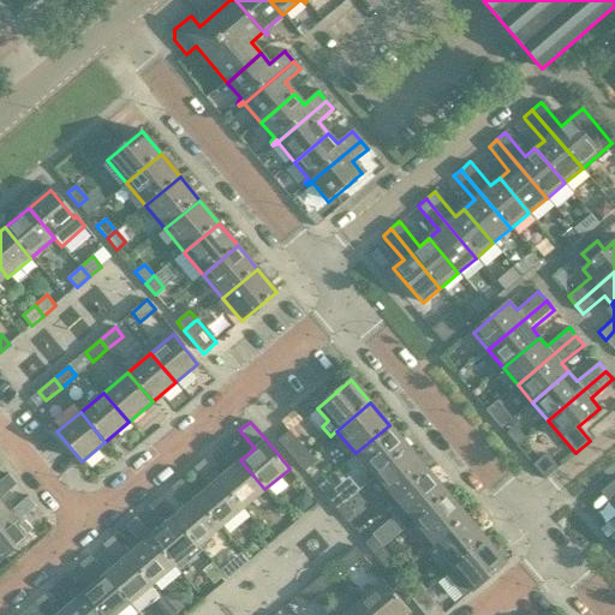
[(389,425),(356,453),(375,477),(408,447),(389,425)]
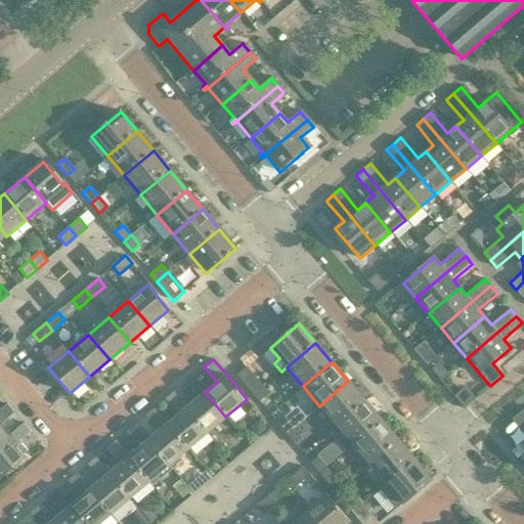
[(245,368),(235,376),(253,396),(264,387),(247,366),(246,367),(245,368)]
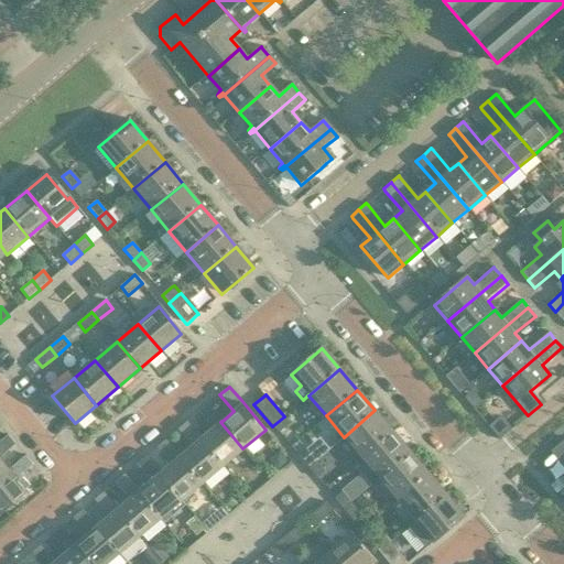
[(207,404),(198,412),(213,429),(202,438),(201,440),(199,440),(221,466),(242,448),(220,422),(221,421),(223,421),(208,404),(207,404)]
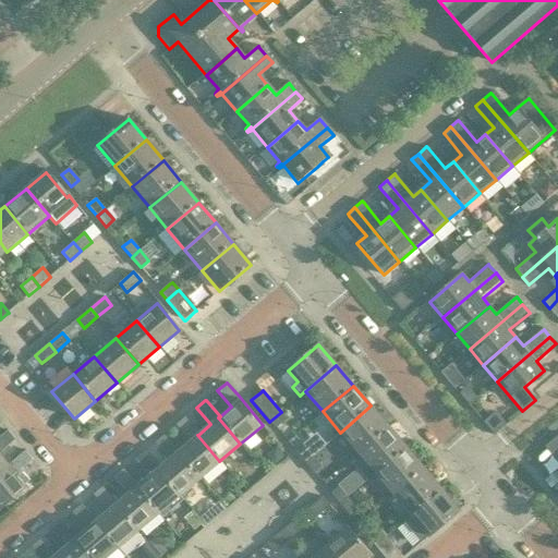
[(371,405),(340,433),(358,452),(388,427),(371,405)]
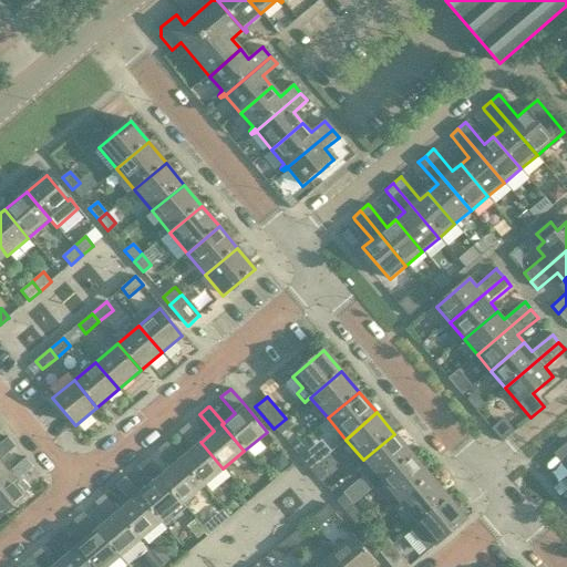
[(286,419),(274,429),(279,435),(290,426),(291,425),(286,419)]
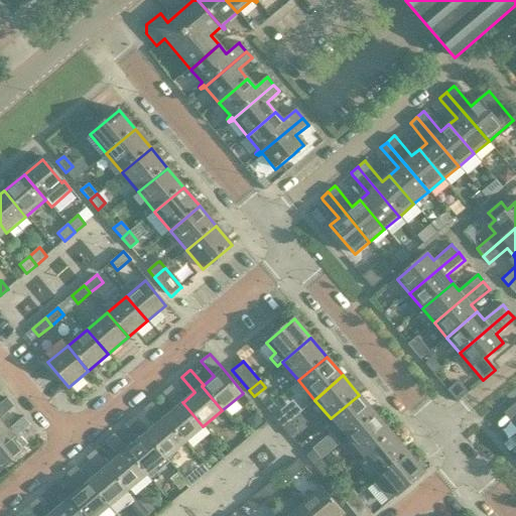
[(170,386),(162,393),(175,408),(165,416),(164,417),(163,418),(184,442),(203,426),(182,402),(183,402),(184,401),(171,386),(170,386)]
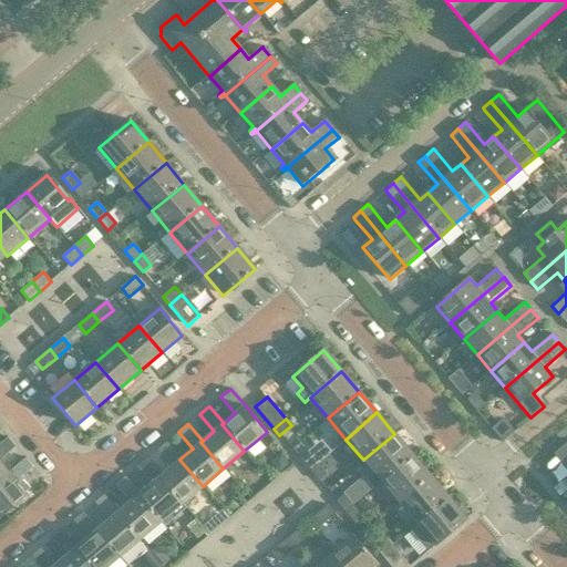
[(394,434),(363,460),(381,481),(412,455),(394,434)]
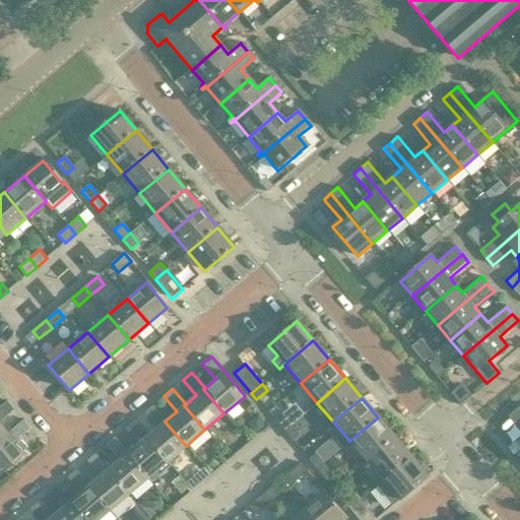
[(0,440),(7,435),(7,434),(0,426),(0,421),(13,410),(14,409),(7,401),(6,402),(0,407),(0,440)]
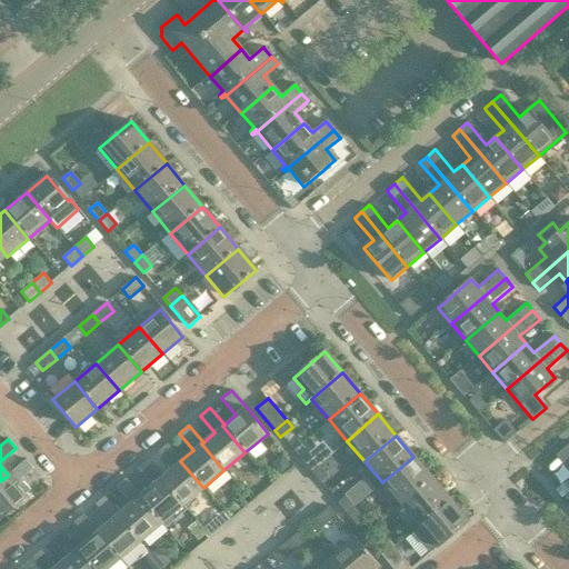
[(168,443),(158,451),(172,468),(161,478),(160,479),(159,479),(181,506),(203,488),(180,461),(181,460),(182,459),(169,442),(168,443)]
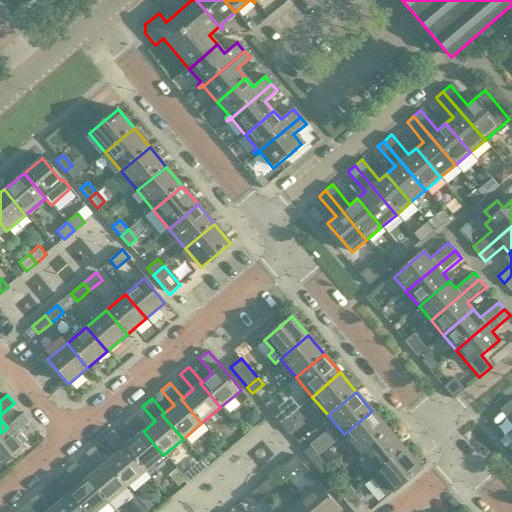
[(511,441),(511,411),(506,405),(500,410),(511,424),(511,431),(507,436),(511,441)]
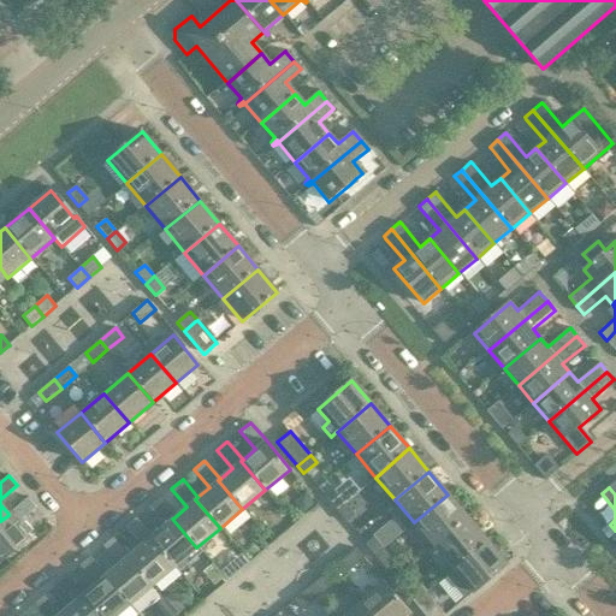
[(327,498),(337,510),(345,503),(336,491),(327,498)]
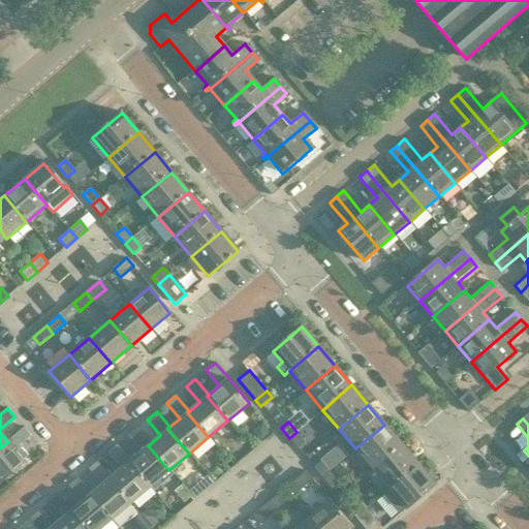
[(384,425),(355,448),(372,469),(401,444),(384,425)]
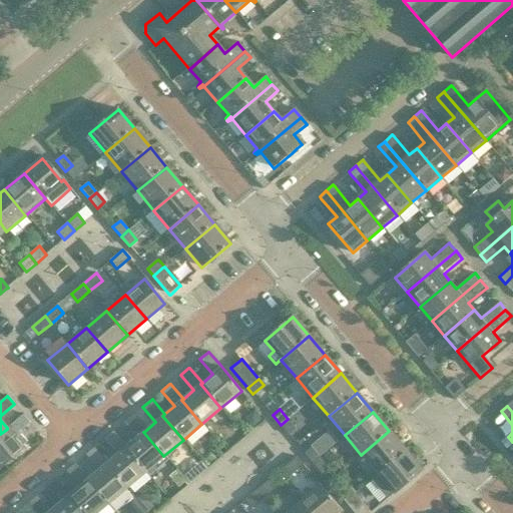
[(7,429),(0,434),(0,468),(24,448),(14,437),(29,424),(30,423),(23,414),(22,415),(7,428),(7,429)]
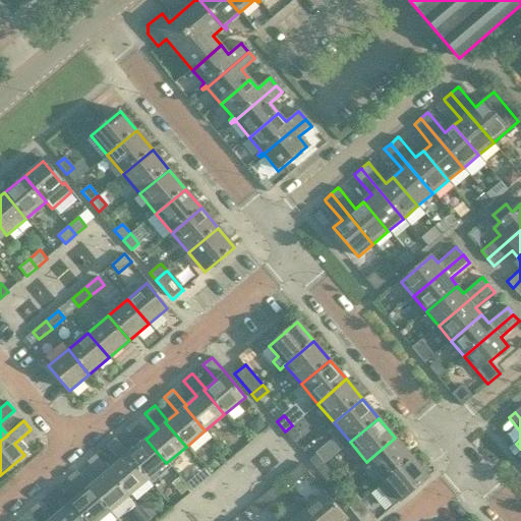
[(133,422),(125,429),(138,445),(128,453),(126,455),(147,479),(149,478),(152,482),(163,473),(160,469),(166,463),(146,439),(147,439),(148,438),(134,421),(133,422)]
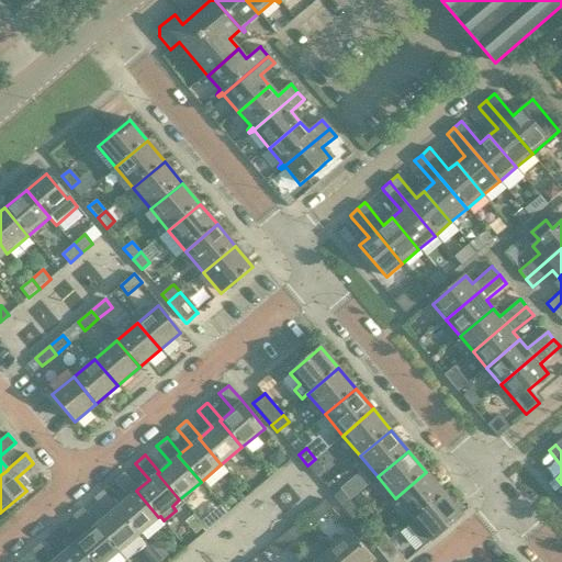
[(325,470),(315,459),(307,465),(317,476),(325,470)]
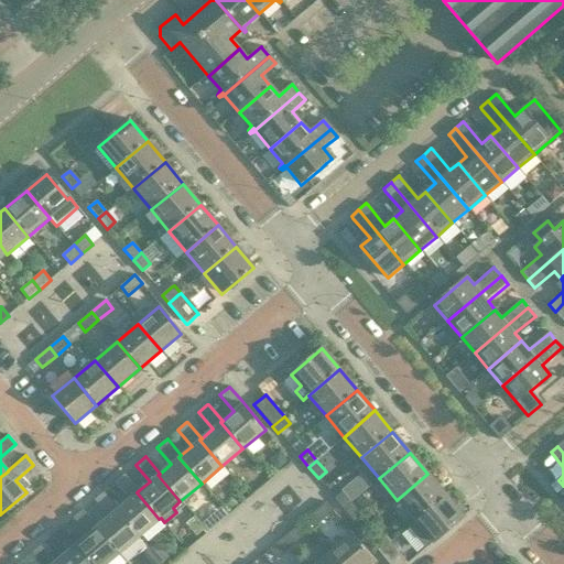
[(123,475),(115,483),(129,499),(117,510),(116,510),(138,537),(159,519),(137,492),(139,490),(125,474),(123,475)]
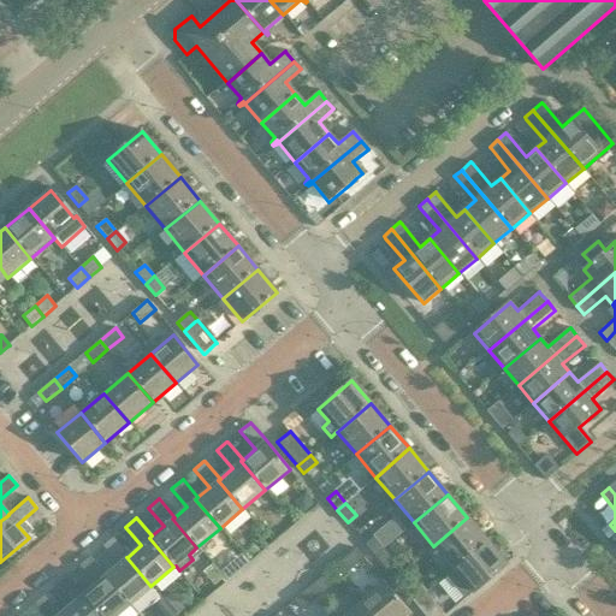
[(467,517),(433,546),(454,569),(487,540),(467,517)]
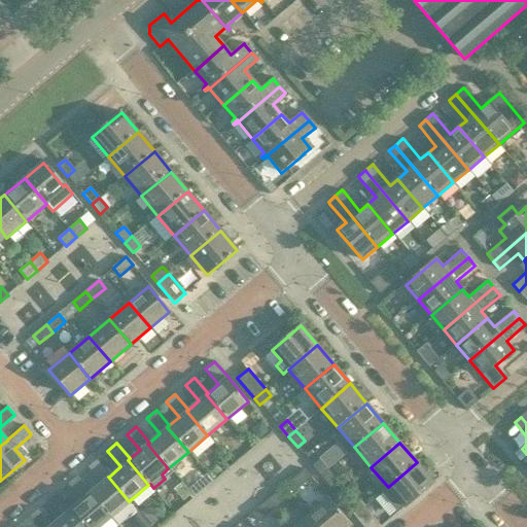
[(313,465),(321,476),(328,469),(320,459),(313,465)]
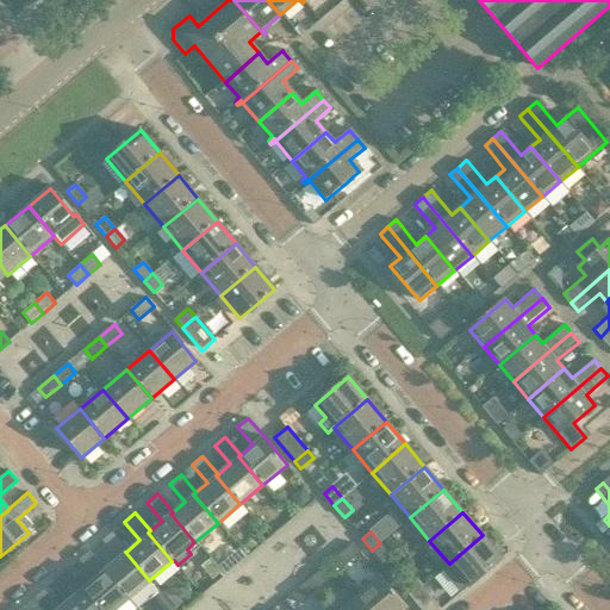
[(111,534),(101,542),(117,560),(104,571),(120,592),(126,599),(149,580),(125,552),(126,552),(111,534)]
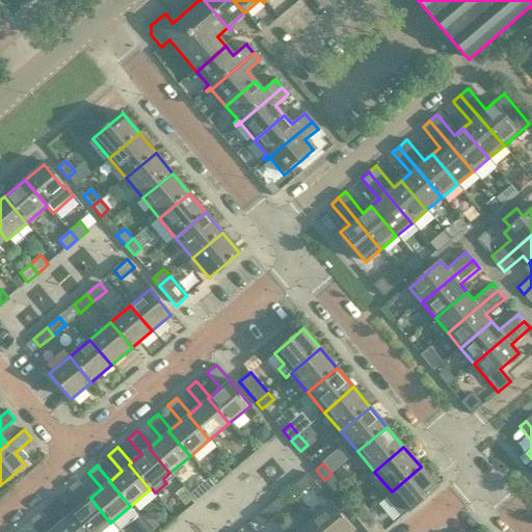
[(392,491),(386,497),(402,515),(408,511),(437,486),(421,467),(392,491)]
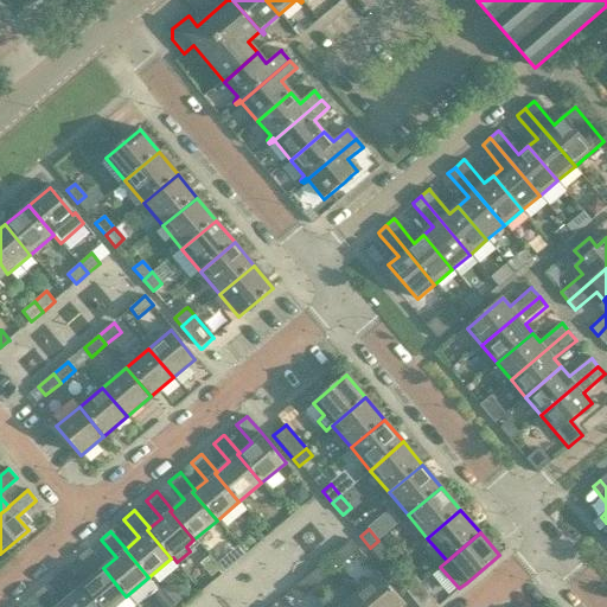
[(351,540),(336,553),(344,562),(359,549),(351,540)]
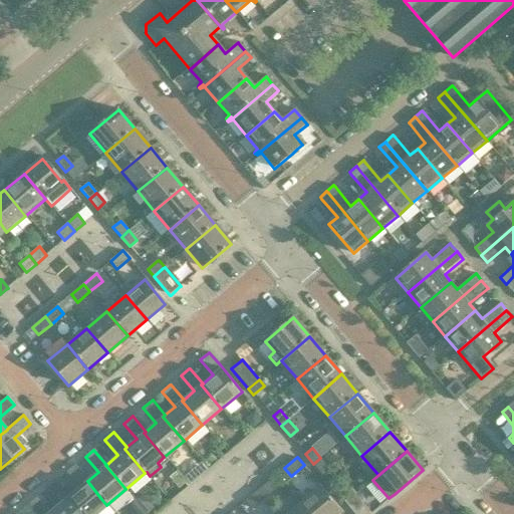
[(329,468),(320,458),(313,464),(321,474),(329,468)]
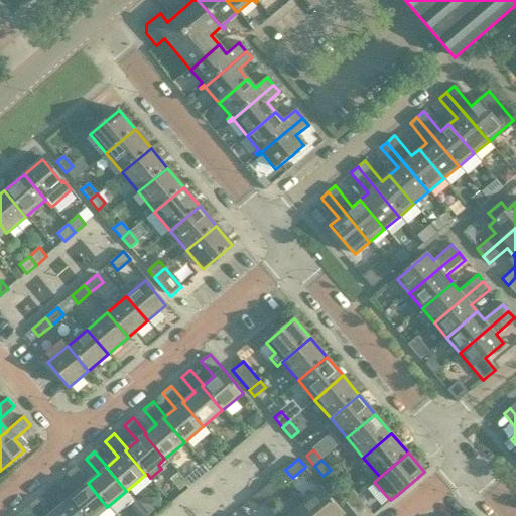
[(75,468),(67,475),(80,490),(70,498),(69,499),(71,501),(82,515),(97,515),(107,507),(102,501),(88,483),(87,483),(75,468)]
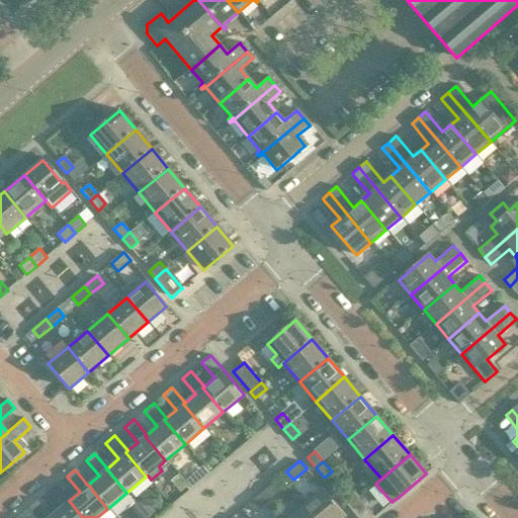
[(273,484),(261,493),(268,501),(279,491),(273,484)]
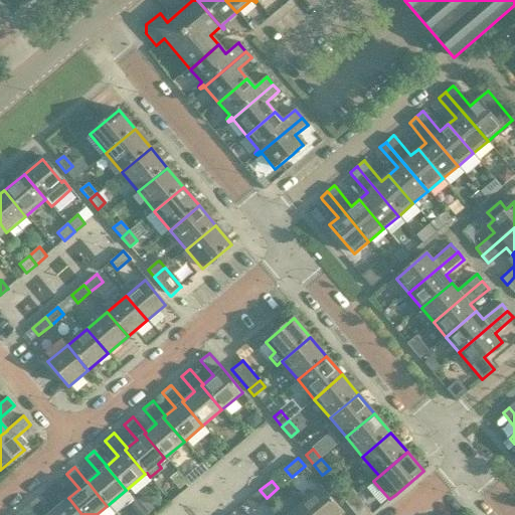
[(47,489),(47,490),(60,504),(49,513),(48,514),(49,514),(81,514),(70,500),(68,498),(69,497),(56,482),(47,489)]
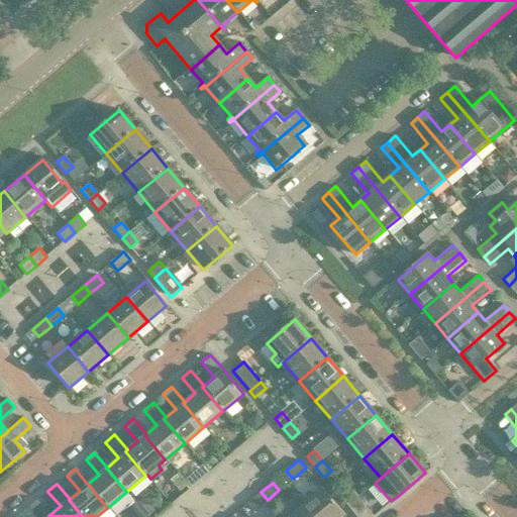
[(301,506),(311,516),(335,516),(341,513),(321,489),(301,506)]
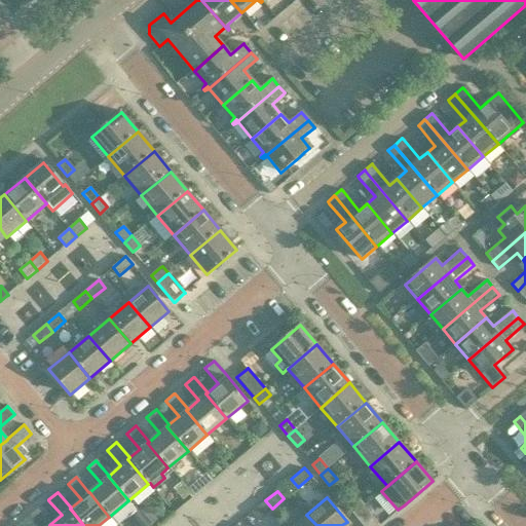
[(355,498),(346,506),(352,515),(363,506),(364,505),(358,497),(355,498)]
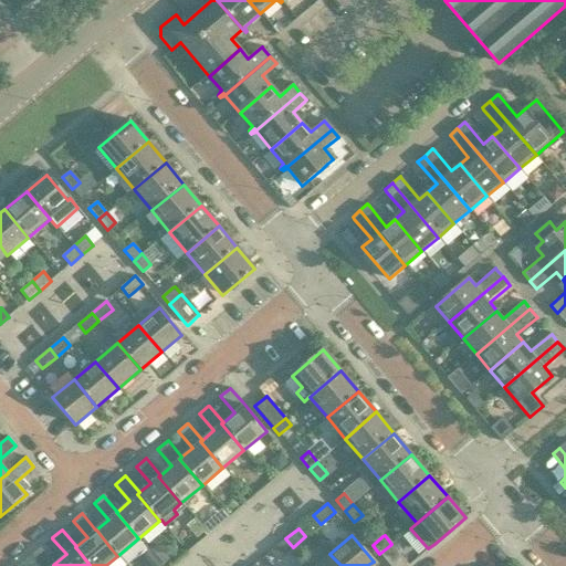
[(285,538),(271,552),(278,559),(293,547),(285,538)]
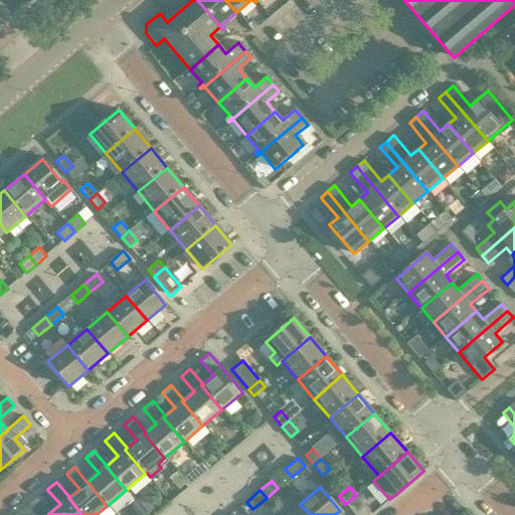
[(355,496),(345,504),(354,514),(370,514),(371,514),(372,513),(356,495),(355,496)]
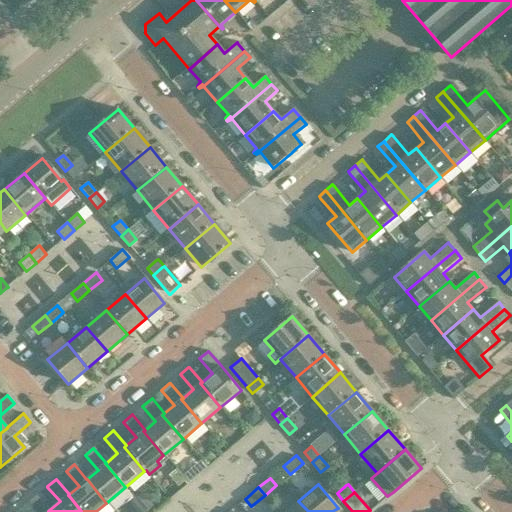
[(32,499),(28,503),(35,511),(49,511),(48,511),(49,510),(37,496),(32,499)]
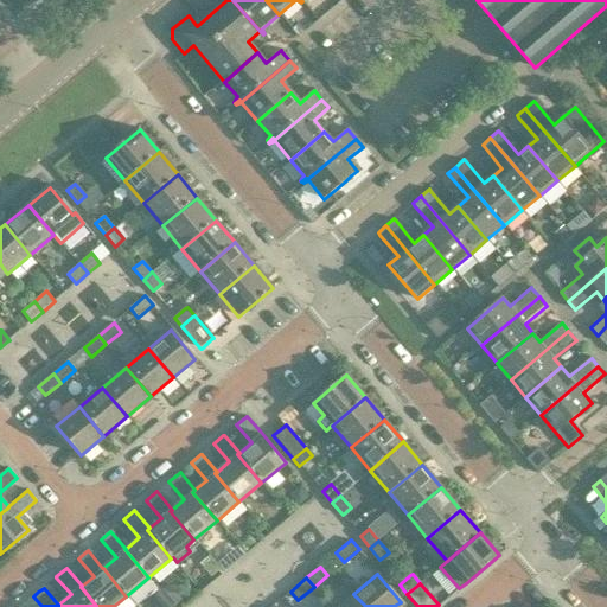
[(337,606),(365,606),(353,594),(337,606)]
